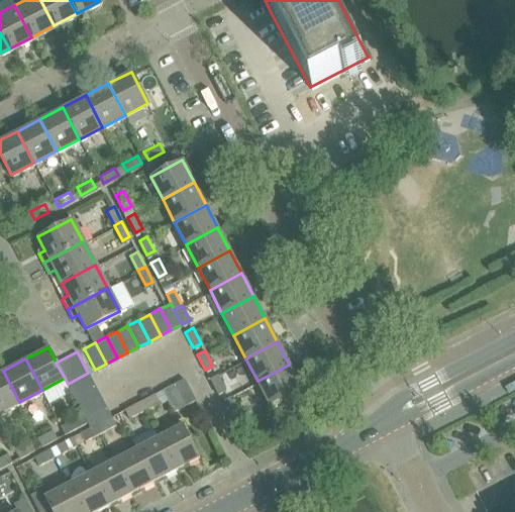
[(258,381),(269,404),(301,387),(289,365),(258,381)]
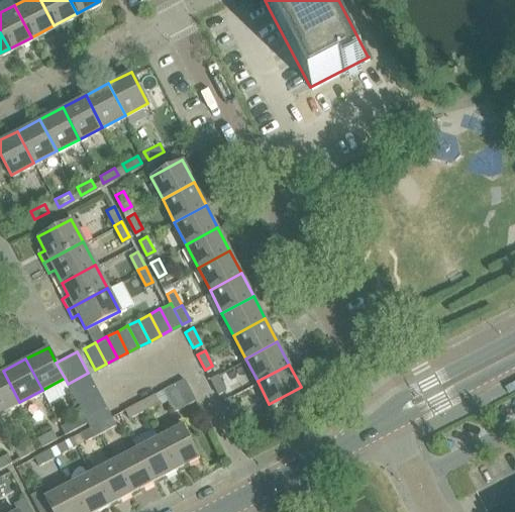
[(0,411),(19,402),(3,371),(0,372),(0,411)]
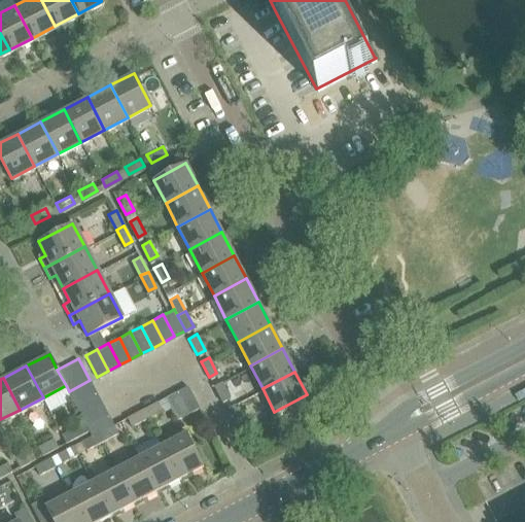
[(90,380),(69,391),(74,402),(96,391),(90,380)]
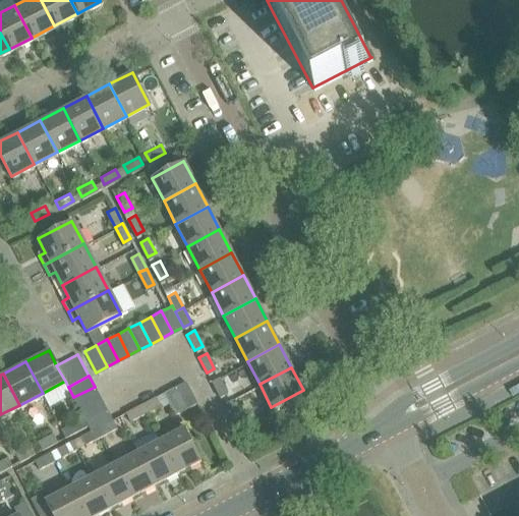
[(211,380),(219,395),(227,392),(219,377),(211,380)]
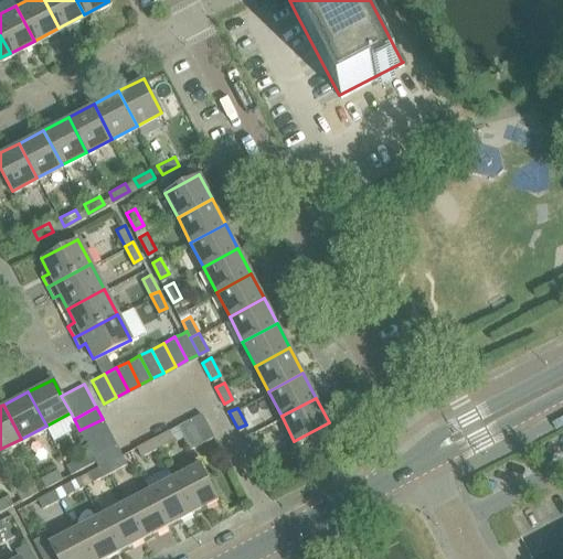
[(189,418),(201,441),(213,434),(200,411),(189,418)]
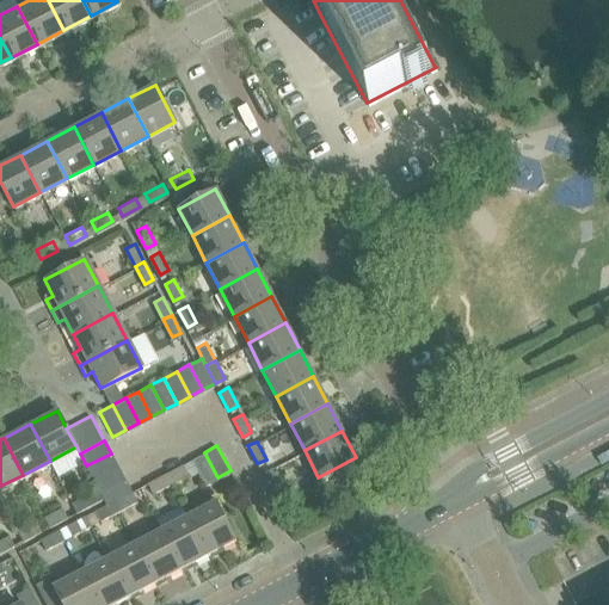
[(217,477),(204,452),(191,458),(204,485),(217,477)]
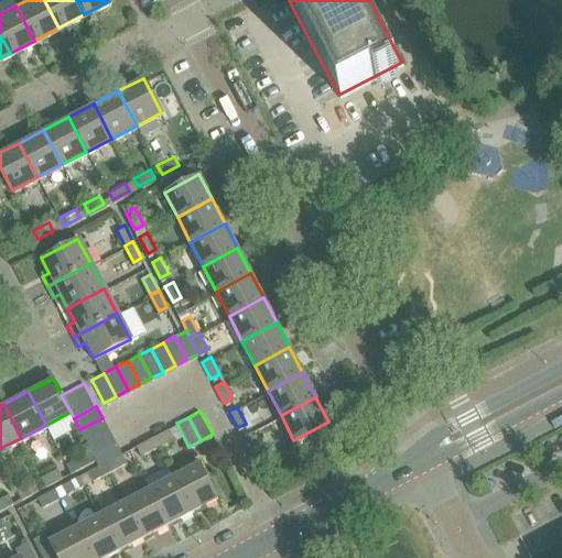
[(86,441),(108,429),(103,418),(79,429),(86,441)]
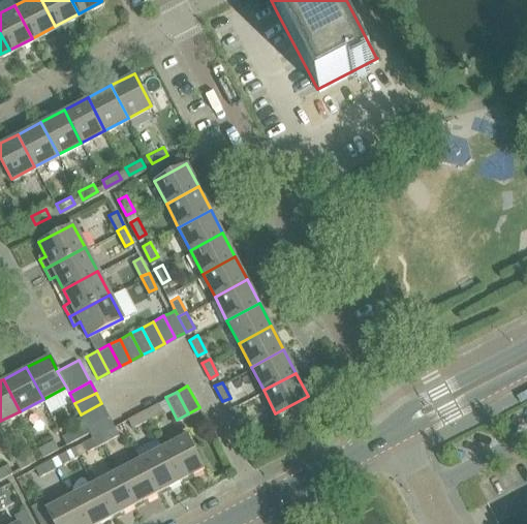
[(143,409),(147,418),(161,409),(158,401),(143,409)]
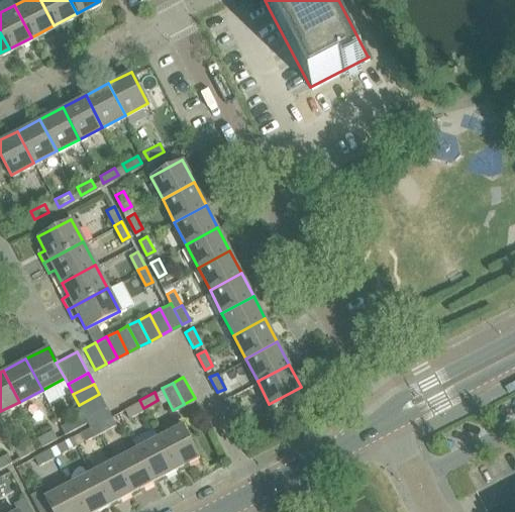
[(84,415),(105,404),(99,394),(79,405),(83,413),(84,415)]
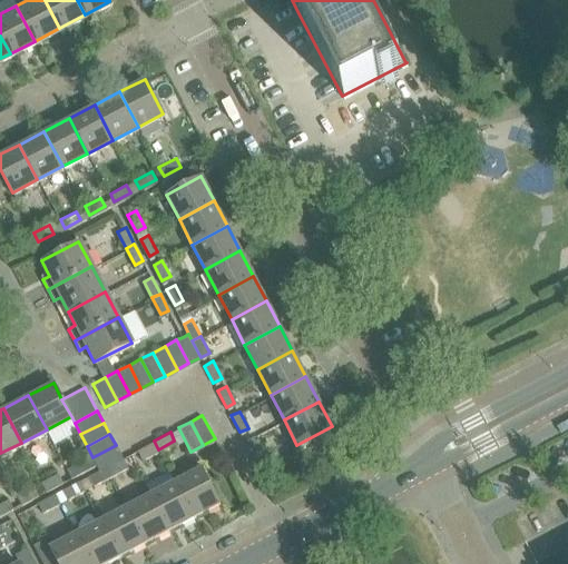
[(243,441),(252,457),(261,452),(252,436),(243,441)]
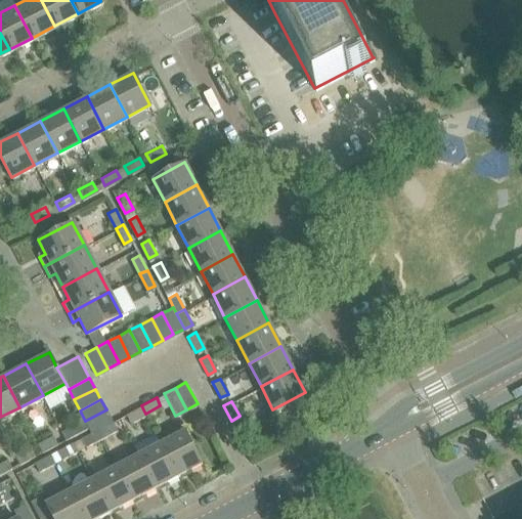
[(125,414),(126,414),(129,422),(145,414),(141,405),(125,414)]
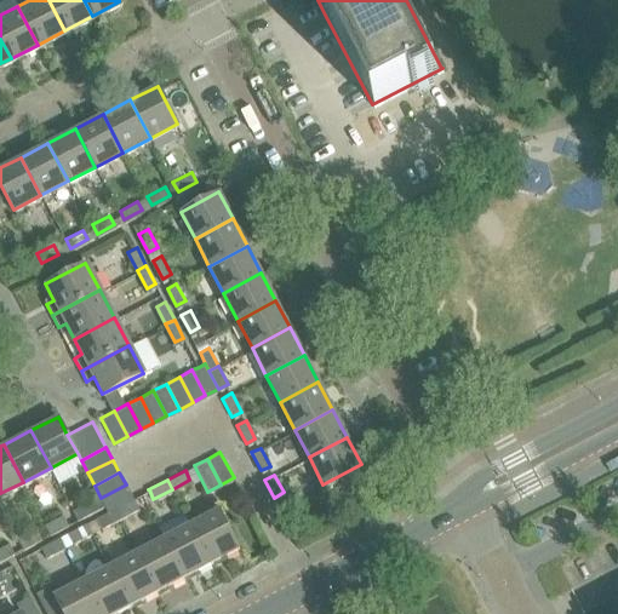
[(126,485),(101,498),(104,505),(108,511),(114,508),(132,498),(126,485)]
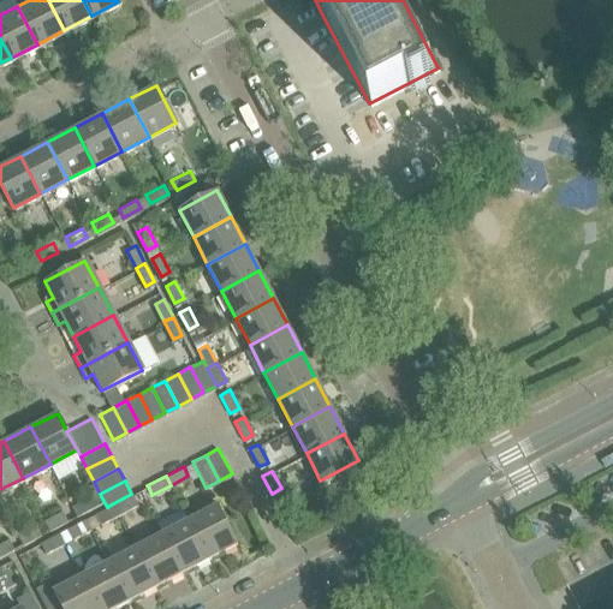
[(103,501),(100,494),(99,491),(79,502),(84,511),(103,501)]
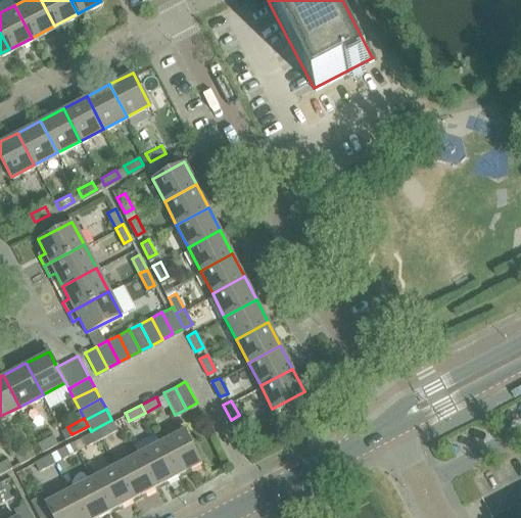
[(116,428),(112,420),(111,420),(96,428),(101,436),(116,428)]
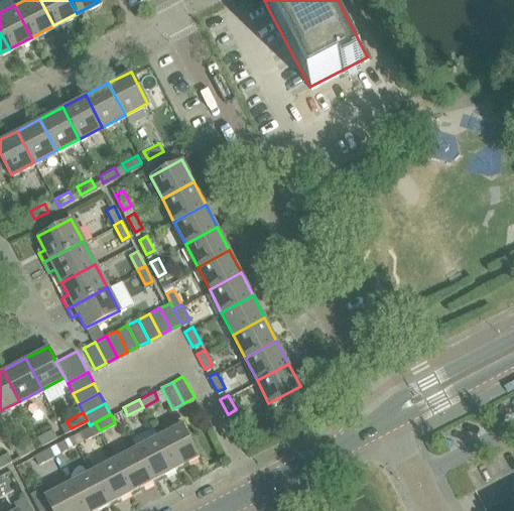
[(100,430),(95,422),(90,425),(90,426),(81,430),(85,438),(100,430)]
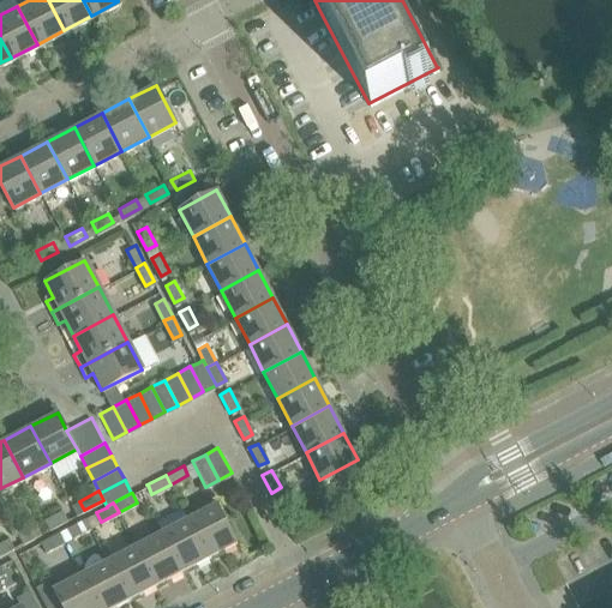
[(216,504),(189,518),(208,555),(235,541),(216,504)]
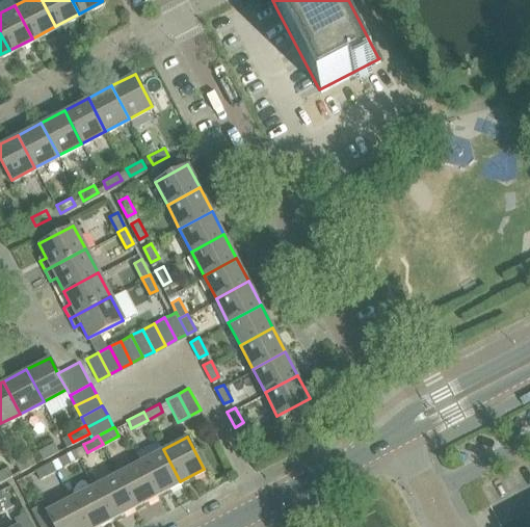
[(42,458),(58,449),(54,442),(37,450),(42,458)]
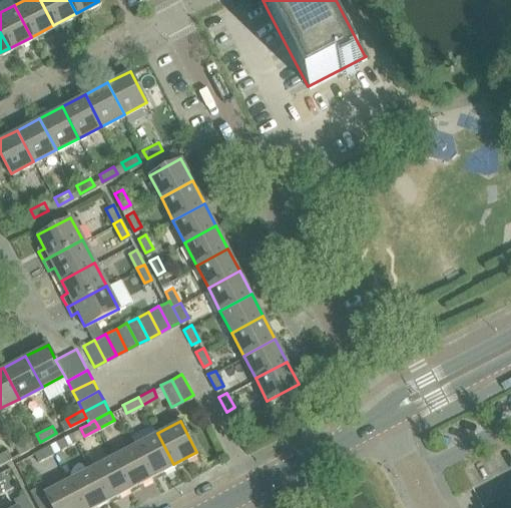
[(70,433),(56,441),(60,448),(74,441),(70,433)]
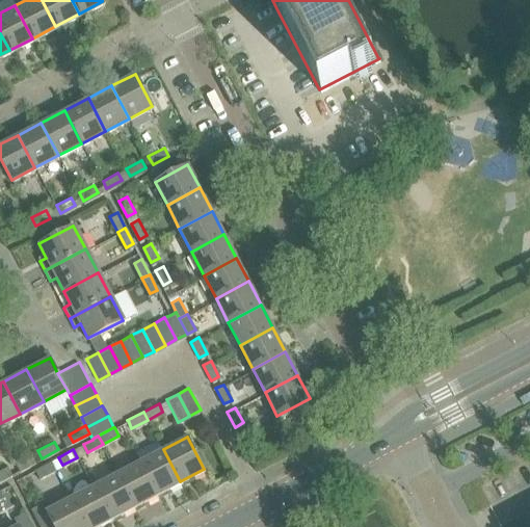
[(163,449),(139,462),(156,494),(180,481),(163,449)]
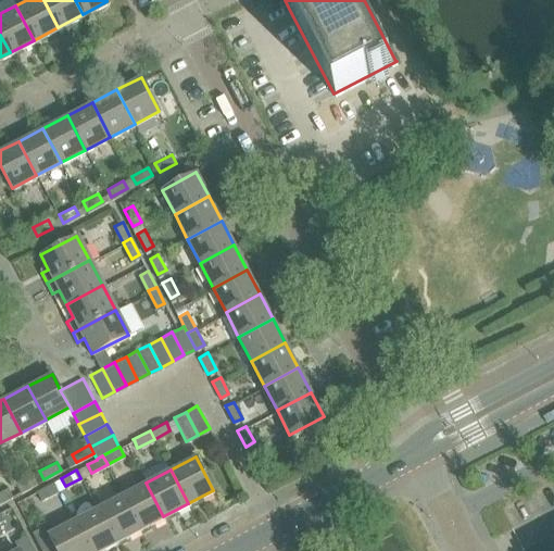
[(20,491),(36,484),(32,475),(15,484),(20,491)]
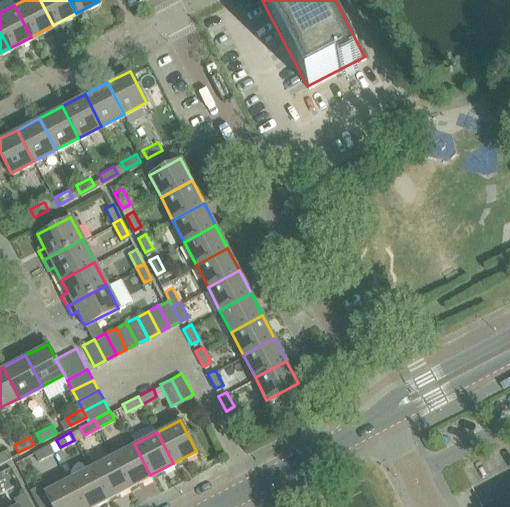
[(48,444),(33,452),(38,459),(52,451),(48,444)]
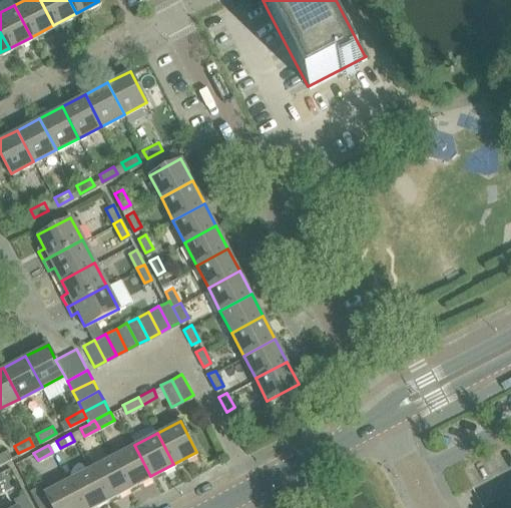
[(134,445),(111,457),(128,488),(150,476),(134,445)]
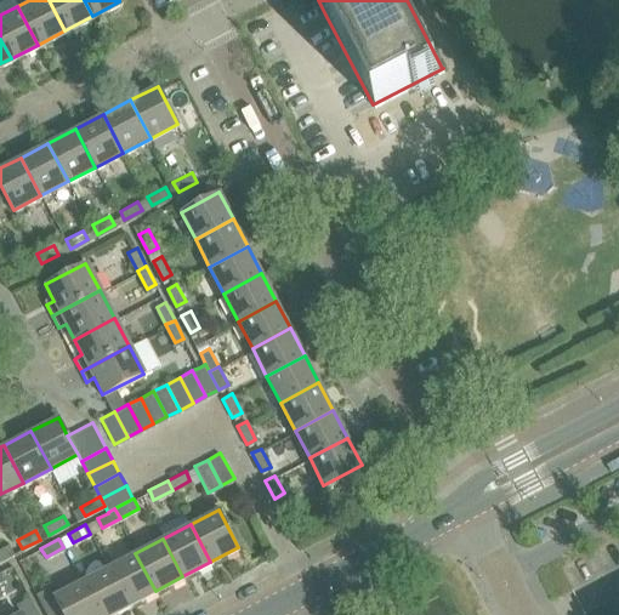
[(0,559),(12,553),(7,545),(0,548),(0,559)]
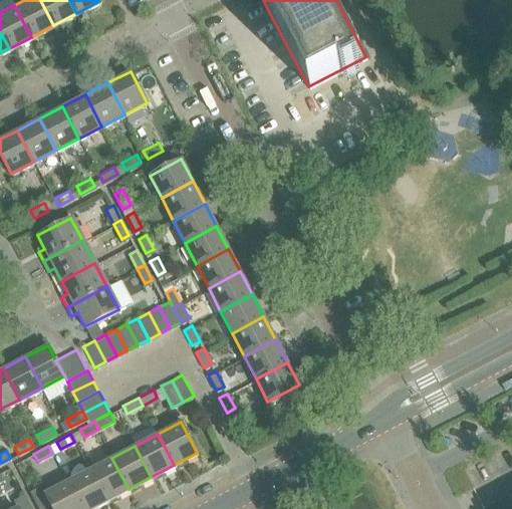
[(111,458),(88,470),(105,501),(129,489),(111,458)]
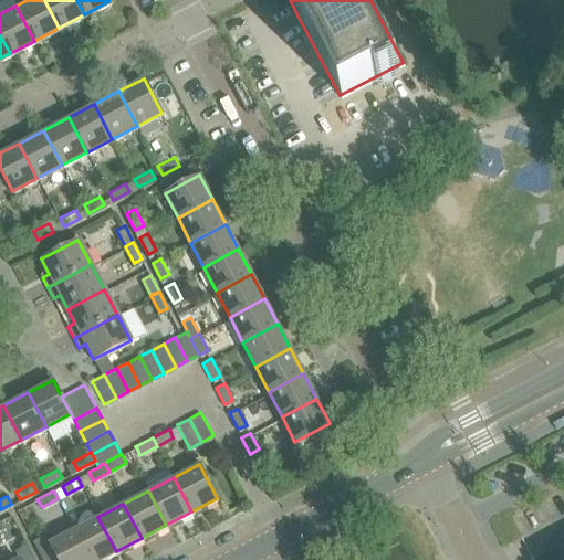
[(97,517),(73,530),(87,559),(98,559),(116,551),(97,517)]
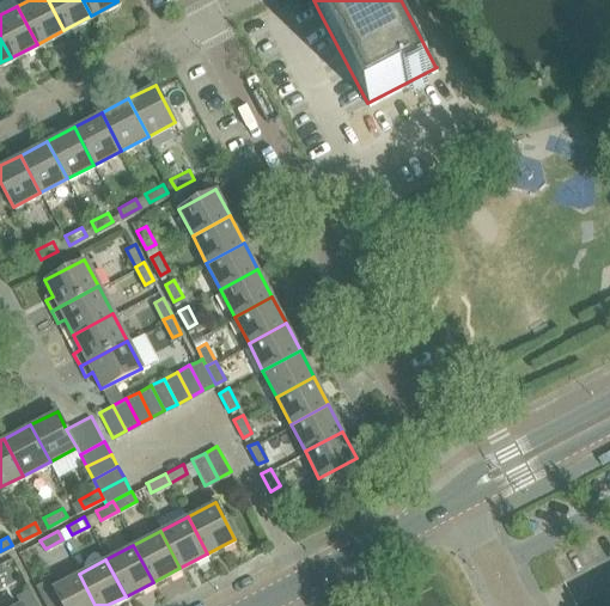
[(35,586),(46,605),(54,605),(60,604),(61,603),(62,605),(95,605),(79,574),(52,588),(47,580),(35,586)]
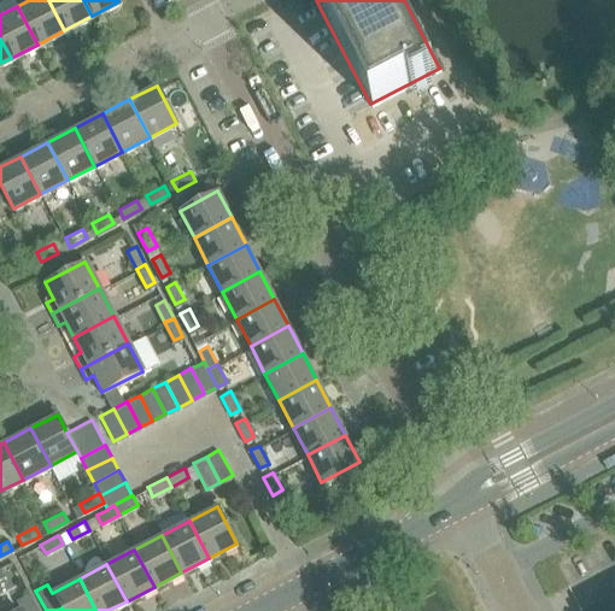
[(37,610),(29,594),(16,600),(21,609),(16,610),(37,610)]
